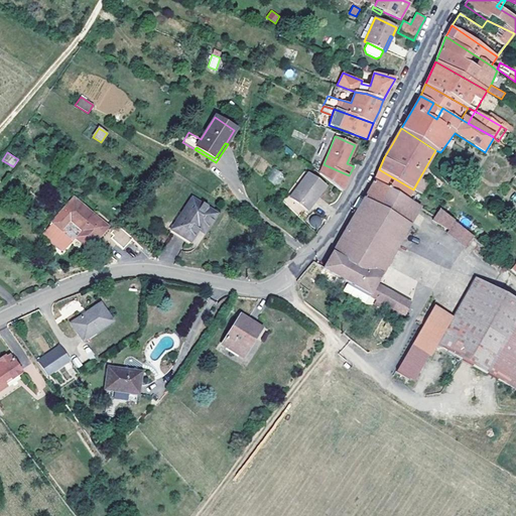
[(265,178),(277,185),(284,174),(272,167),(265,178)]
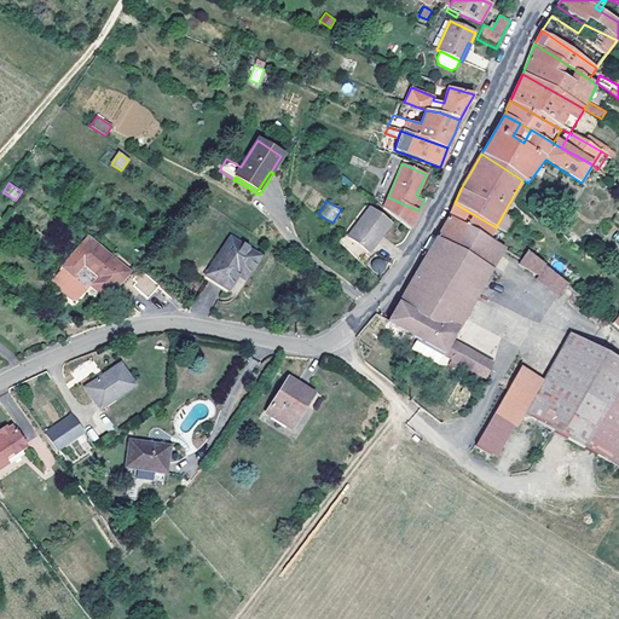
[(451,210),(449,217),(466,226),(490,239),(496,227),(455,203),(451,210)]
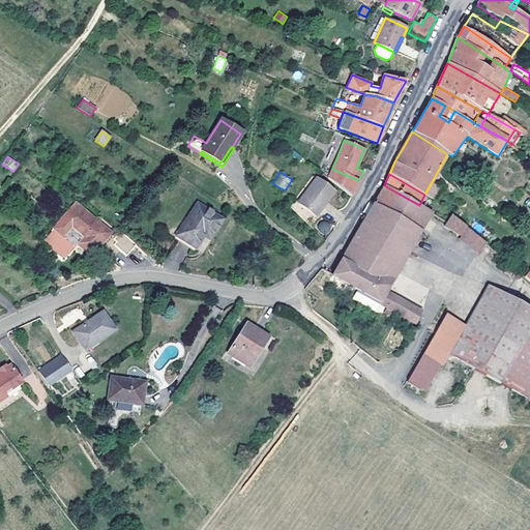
[(333,192),(316,178),(298,202),(315,215),(333,192)]
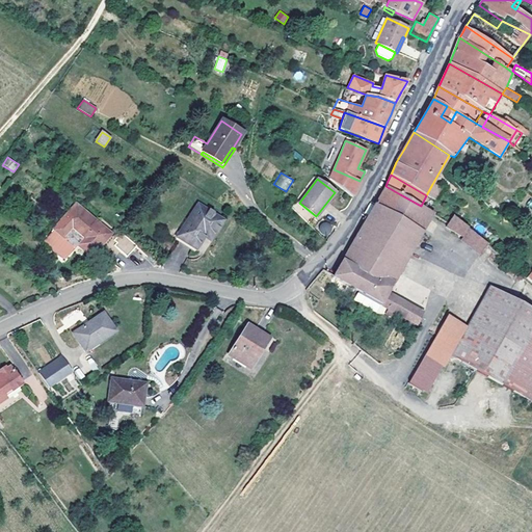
[(441,190),(432,184),(426,195),(436,198),(441,190)]
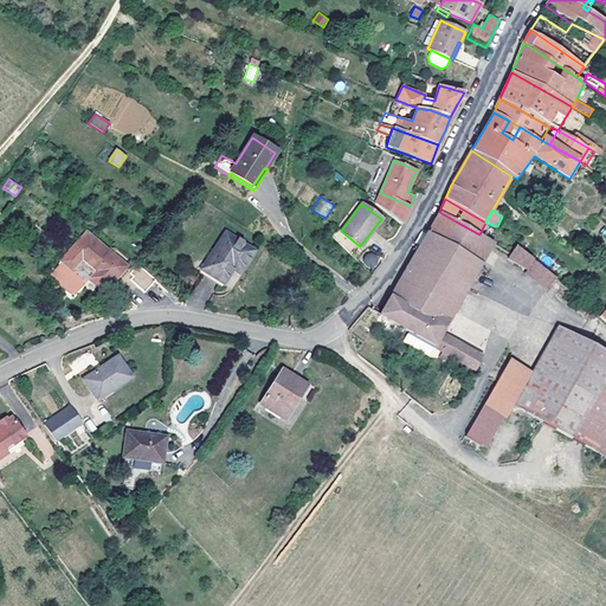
[(456,221),(439,212),(431,227),(421,244),(432,250),(439,238),(444,242),(456,221)]
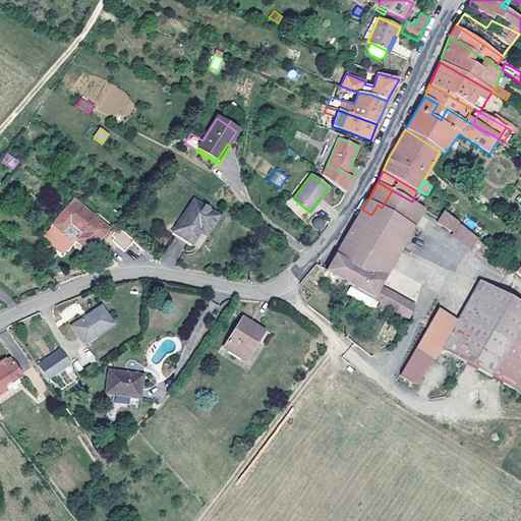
[(382,208),(378,205),(371,215),(362,210),(339,249),(327,271),(381,300),(378,306),(385,309),(387,303),(392,294),(380,287),(423,209),(412,201),(392,190),(382,208)]
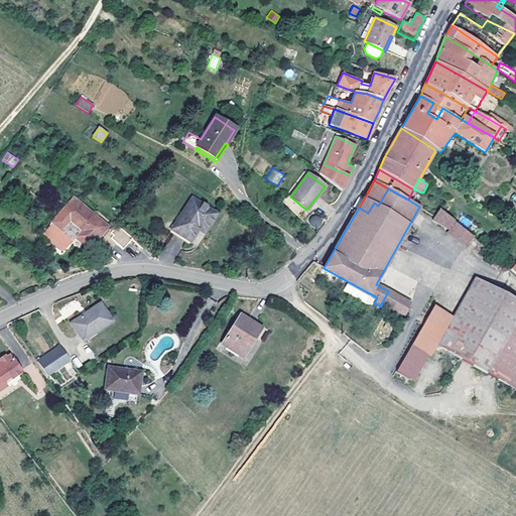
[(108,227),(74,197),(41,234),(60,251),(65,251),(76,237),(88,248),(93,242),(94,243),(108,227)]
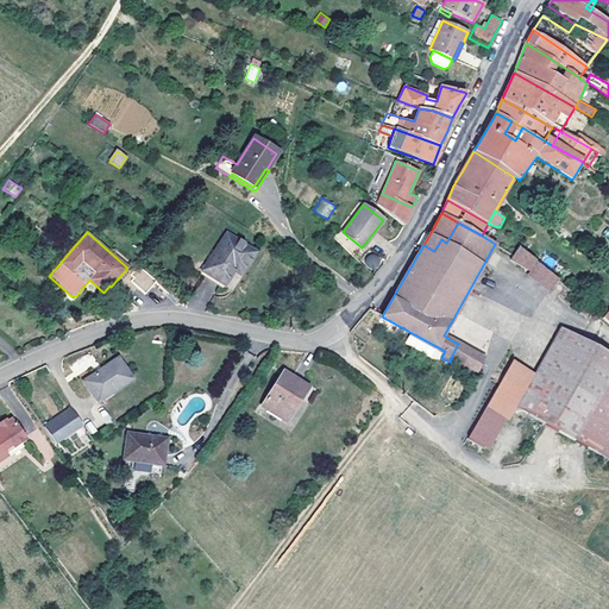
[(255,253),(226,234),(202,270),(225,286),(233,271),(240,261),(248,264),(255,253)]
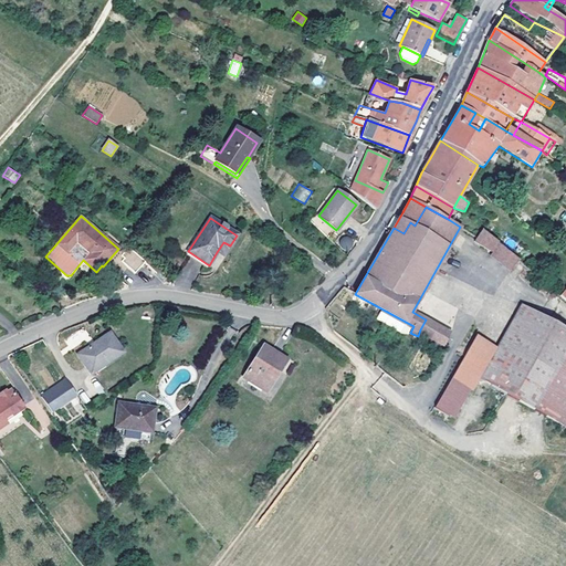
[(499,243),(482,229),(477,238),(474,241),(492,252),(499,243)]
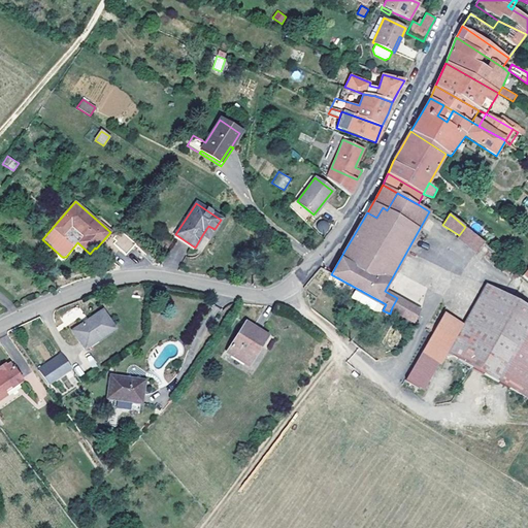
[(329,226),(328,224),(326,222),(325,222),(323,221),(321,222),(319,223),(318,224),(317,226),(318,228),(318,230),(320,232),(321,232),(323,233),(325,232),(327,231),(328,230),(329,228),(329,226)]
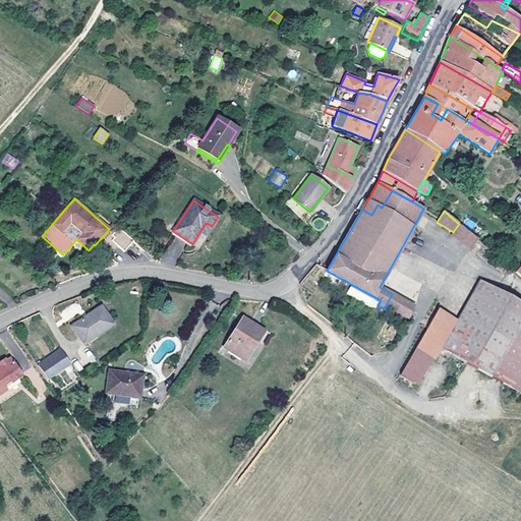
[(212,226),(206,223),(199,232),(206,235),(212,226)]
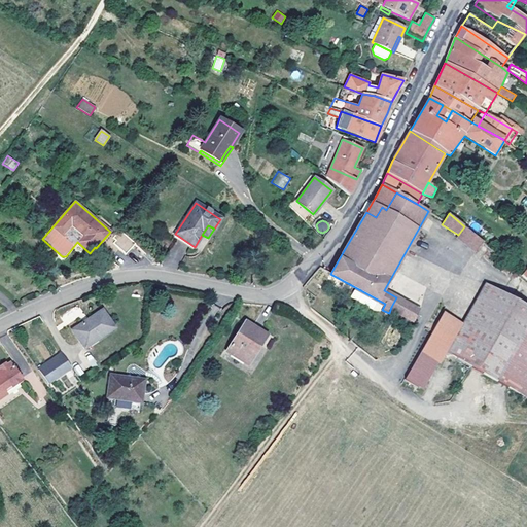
[(464,226),(458,235),(477,250),(483,242),(464,226)]
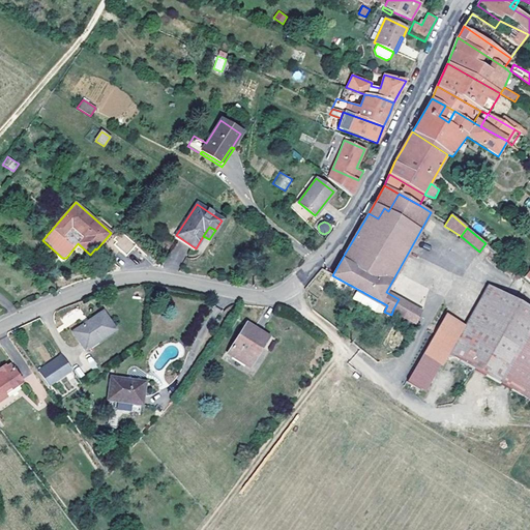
[(121,230),(114,238),(117,241),(114,243),(126,255),(137,245),(121,230)]
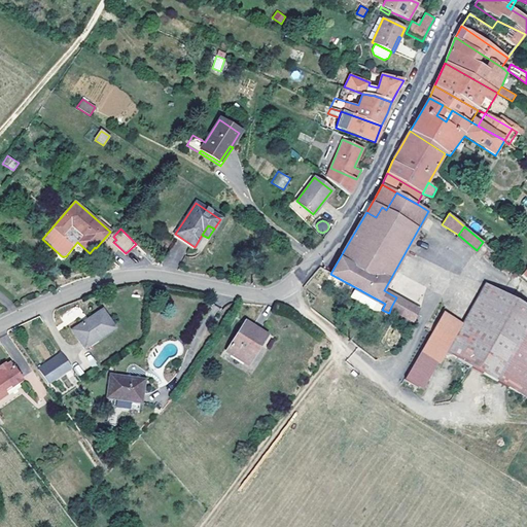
[(112,234),(110,232),(96,248),(98,250),(112,234)]
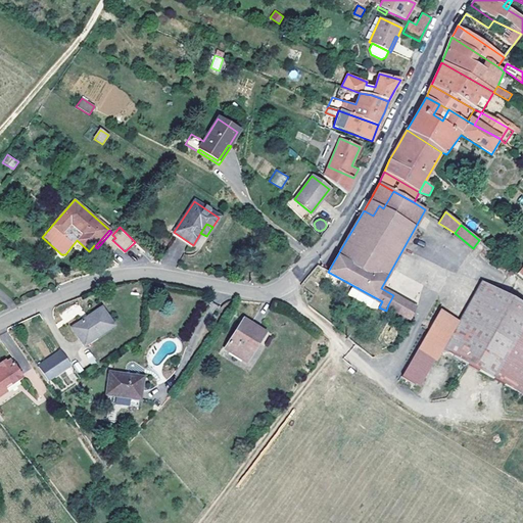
[(174,232),(172,235),(191,247),(193,245),(174,232)]
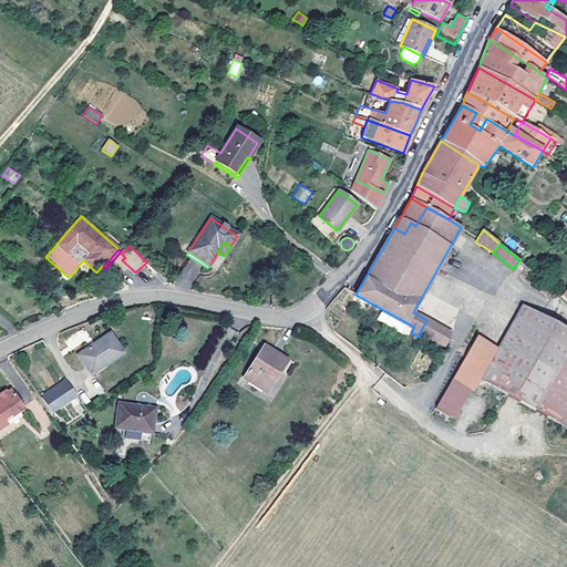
[(179,276),(193,282),(202,266),(188,258),(179,276)]
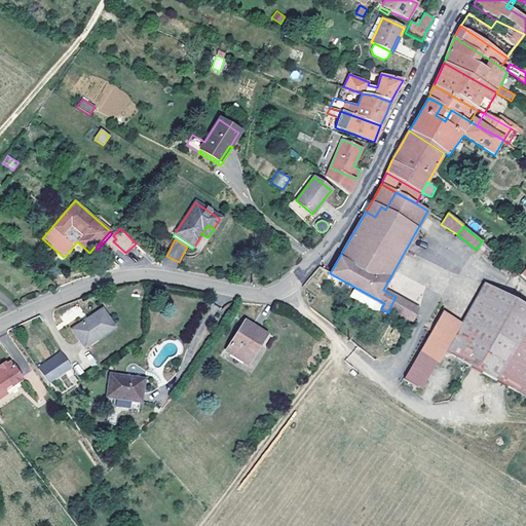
[(494,291),(483,284),(460,324),(445,351),(456,358),(494,291)]
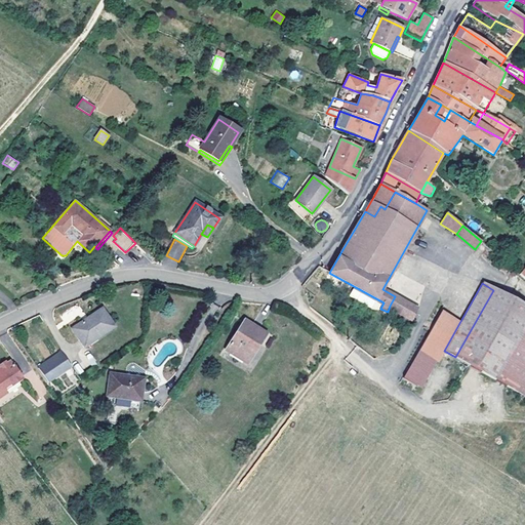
[(524,394),(524,308),(493,290),(455,357),(524,396),(524,394)]
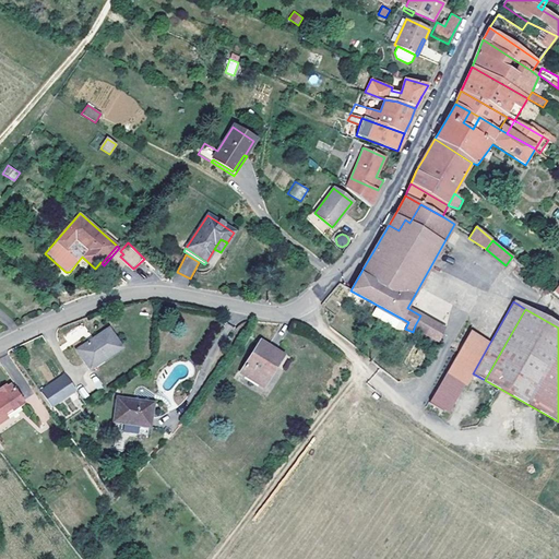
[(420,316),(415,325),(439,342),(444,330),(420,316)]
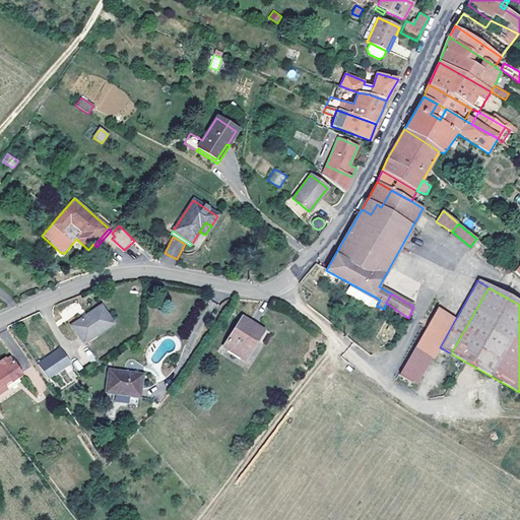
[(280,320),(283,303),(270,301),(267,318),(280,320)]
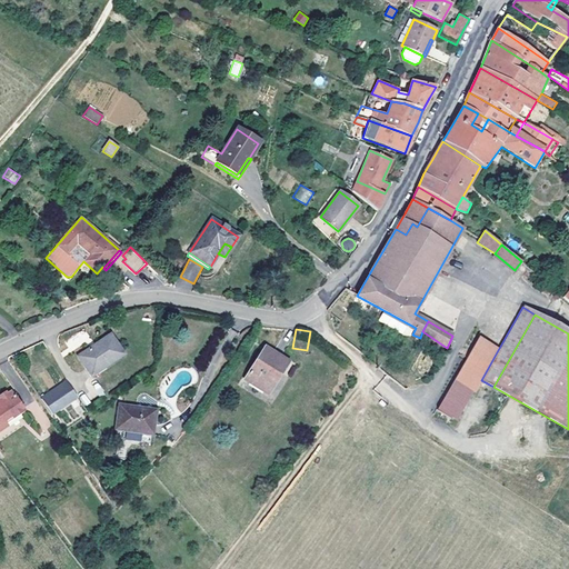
[(123,355),(110,335),(78,357),(91,377),(123,355)]
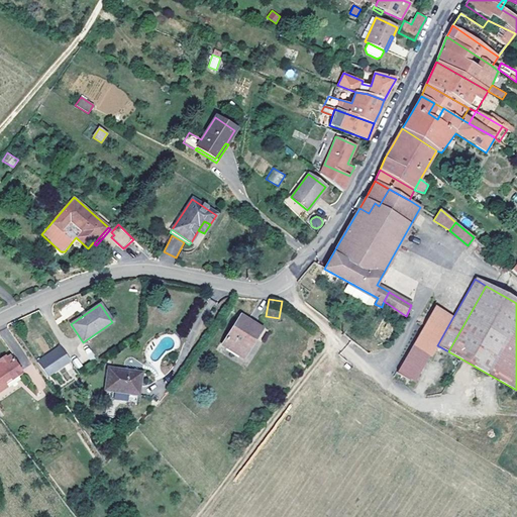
[(452,318),(434,307),(397,373),(414,383),(429,357),(430,357),(437,345),(452,318)]
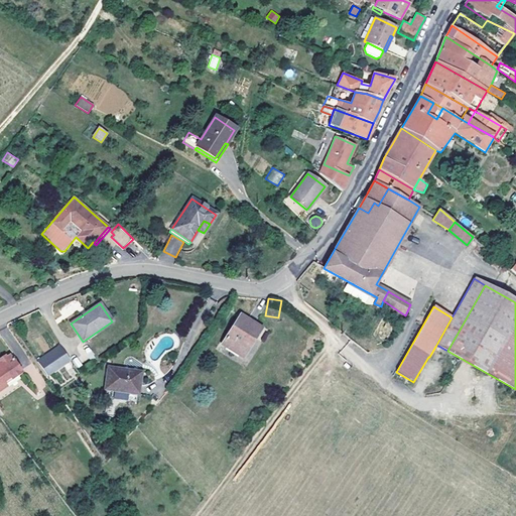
[(261,329),(241,314),(222,344),(243,358),(261,329)]
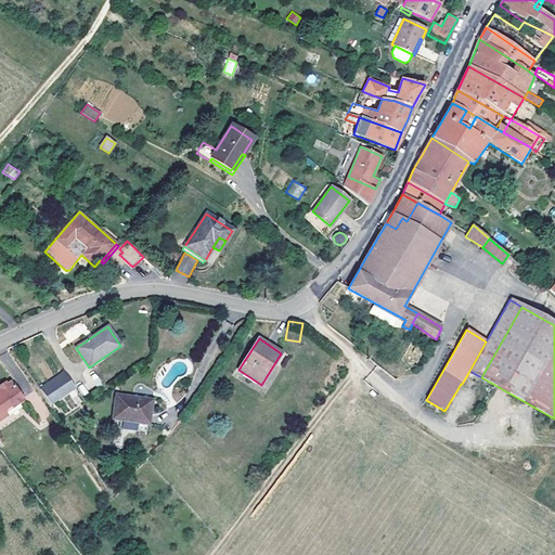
[(64,373),(40,388),(51,404),(74,389),(64,373)]
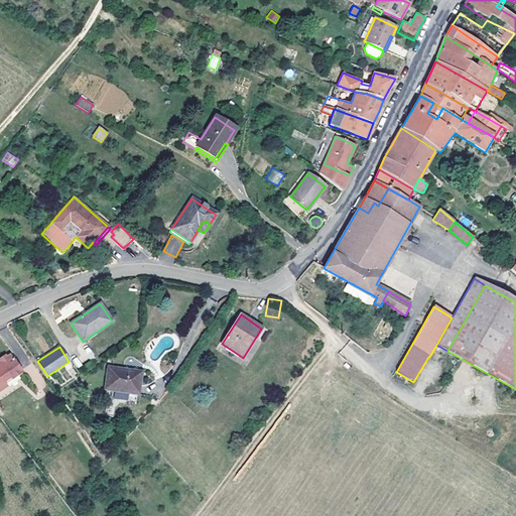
[(0,390),(7,386),(4,382),(10,378),(11,381),(21,374),(9,355),(6,357),(0,360),(0,390)]
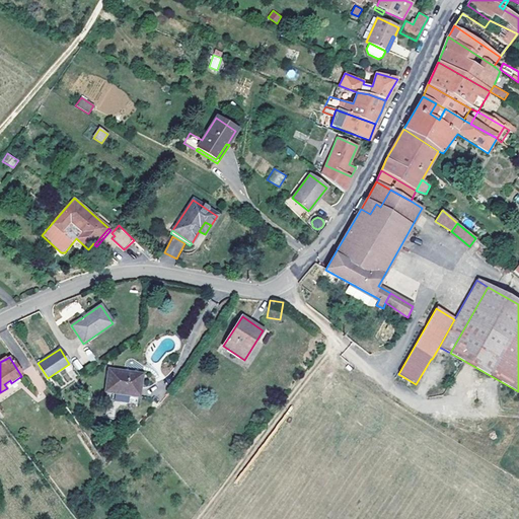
[(142,375),(109,369),(105,391),(138,396),(142,375)]
